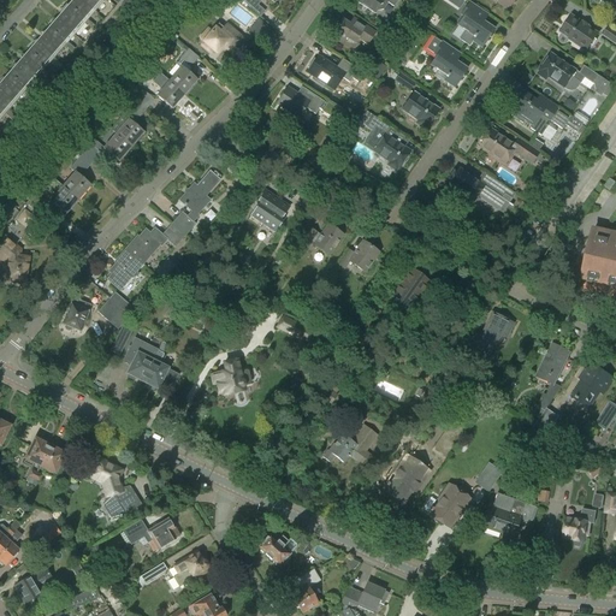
[(107,0),(72,0),(0,83),(0,116),(3,113),(12,122),(15,118),(5,110),(22,90),(29,96),(31,99),(35,95),(25,87),(42,67),(52,75),(53,73),(55,72),(46,64),(61,45),(71,53),(75,49),(65,41),(82,22),(90,29),(93,25),(86,18),(92,11),(104,22),(116,7),(107,0)]
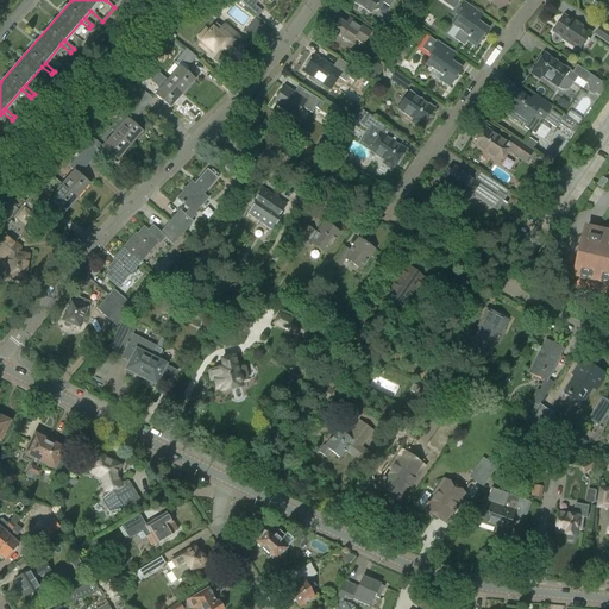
[(124,0),(118,7),(124,12),(133,0),(124,0)]
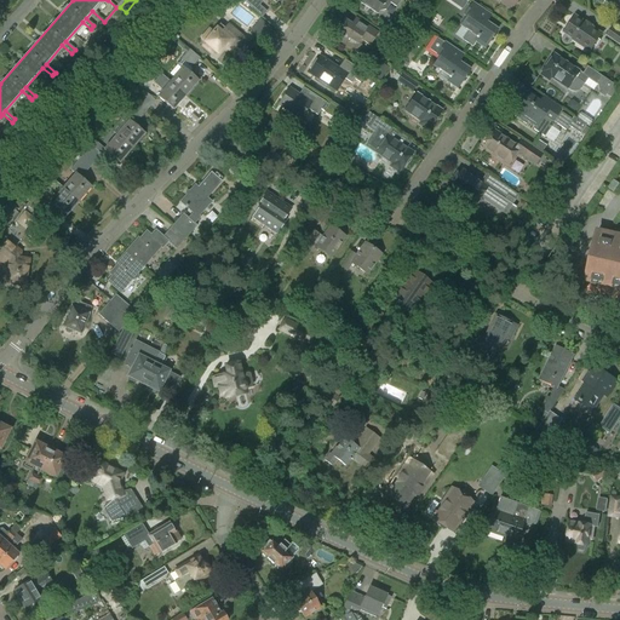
[(242,0),(242,1),(254,11),(264,0),(270,0),(275,5),(279,0),(242,0)]
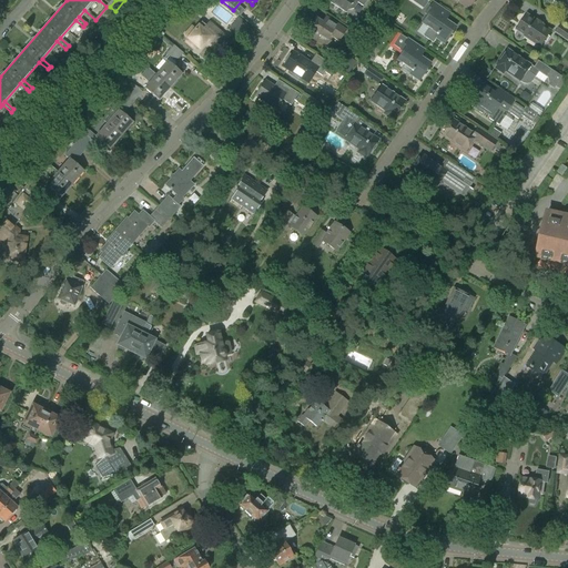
[(327,0),(327,1),(345,13),(347,10),(353,9),(357,3),(363,7),(366,0),(327,0)]
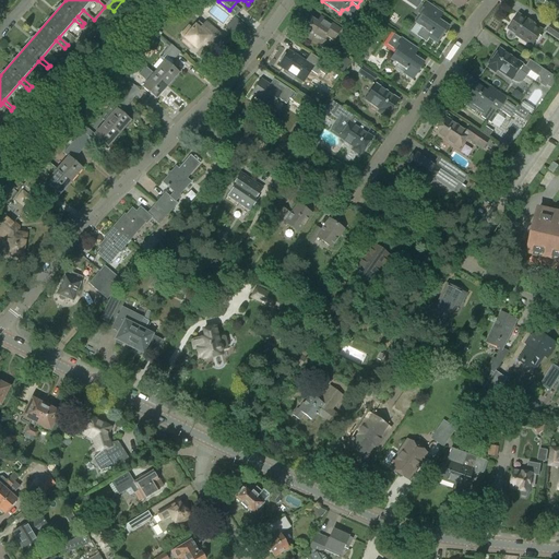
[(453,0),(452,3),(461,9),(465,3),(467,3),(470,0),(468,0),(453,0)]
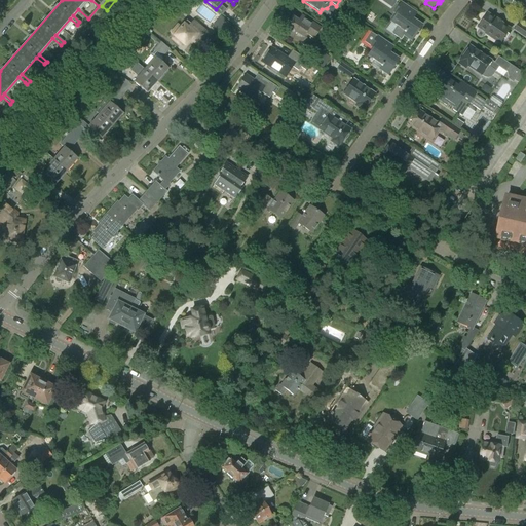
[(525,0),(505,0),(511,3),(512,0),(525,9),(525,0)]
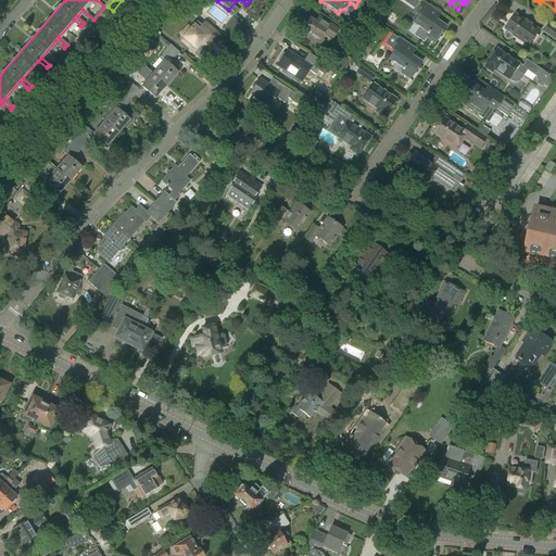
[(415,36),(424,41),(427,38),(434,43),(439,37),(441,37),(443,35),(442,33),(445,27),(436,21),(440,14),(424,3),(416,14),(418,15),(413,23),(419,28),(415,36)]
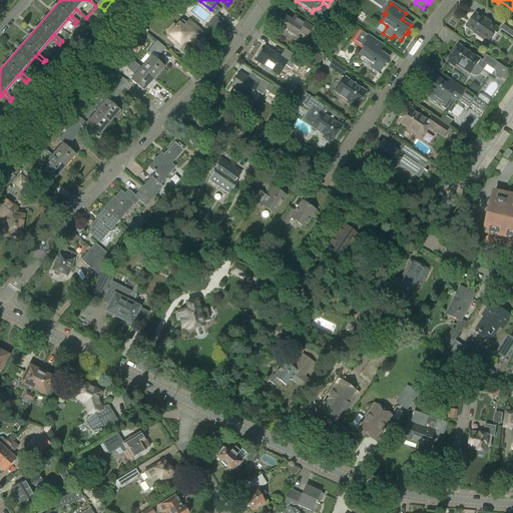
[(145,23),(134,13),(130,18),(141,28),(145,23)]
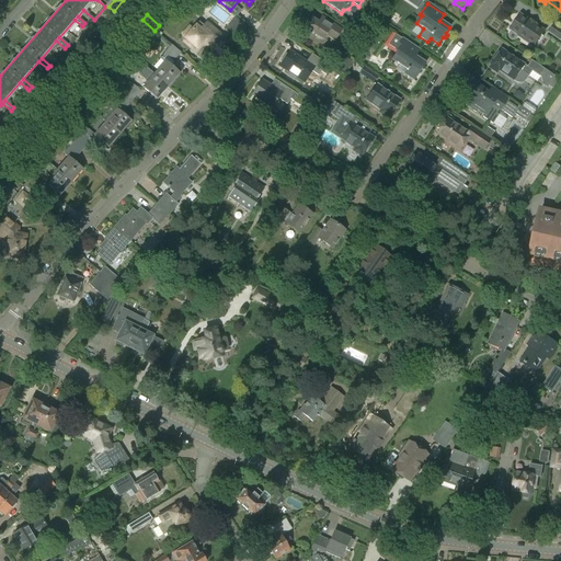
[(518,36),(534,46),(537,42),(539,43),(544,37),(541,35),(545,31),(521,14),(518,16),(516,18),(514,20),(515,22),(511,30),(518,35),(518,36)]
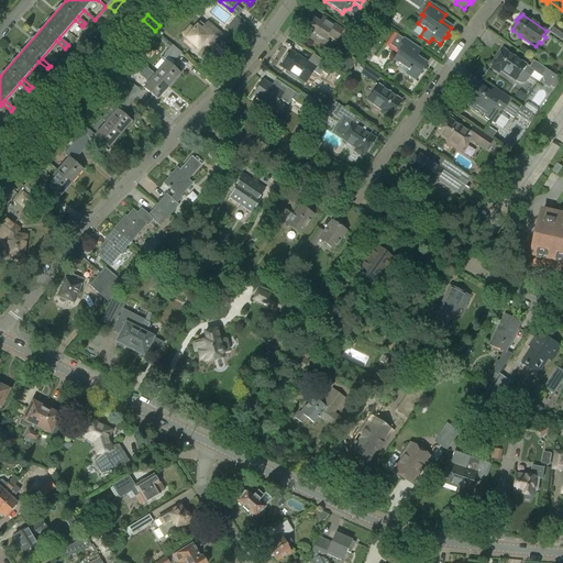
[(302,34),(312,40),(316,34),(323,40),(327,34),(335,41),(342,31),(327,20),(322,25),(312,19),(302,34)]
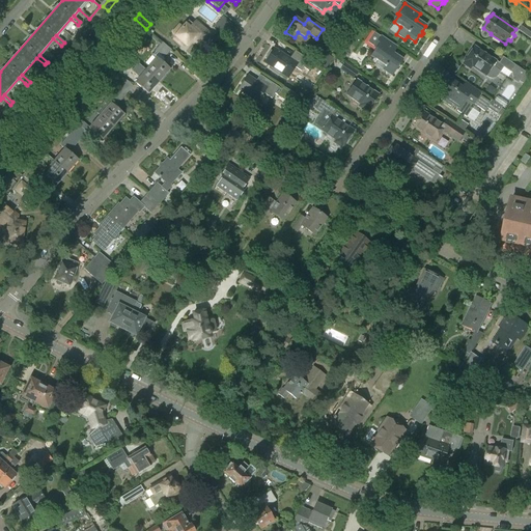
[(174,39),(182,46),(183,44),(187,47),(193,38),(198,43),(207,32),(195,22),(192,25),(188,21),(182,28),(179,26),(172,33),(175,36),(174,36),(176,37),(174,39)]
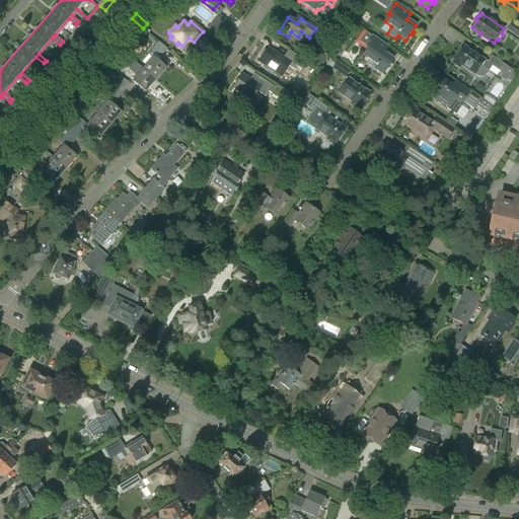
[(508,29),(518,36),(518,26),(513,22),(508,29)]
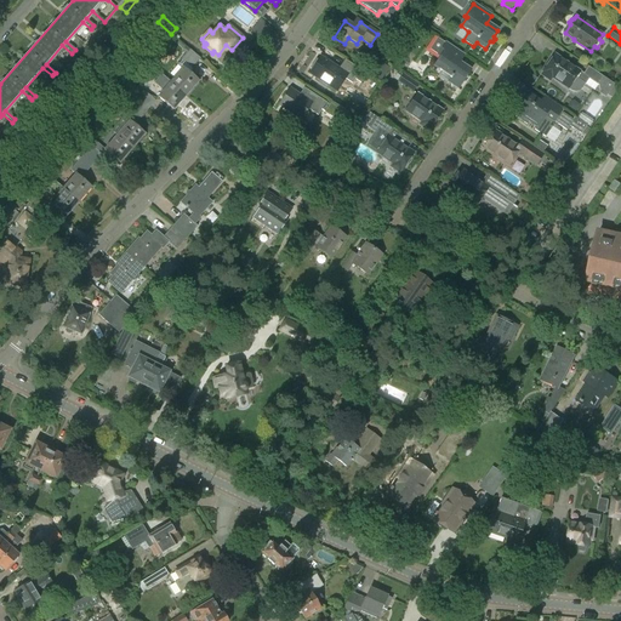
[(437,56),(440,57),(433,66),(450,78),(448,81),(457,89),(461,84),(462,83),(466,81),(467,79),(467,77),(471,70),(455,60),(460,53),(438,38),(429,50),(438,55),(437,56)]
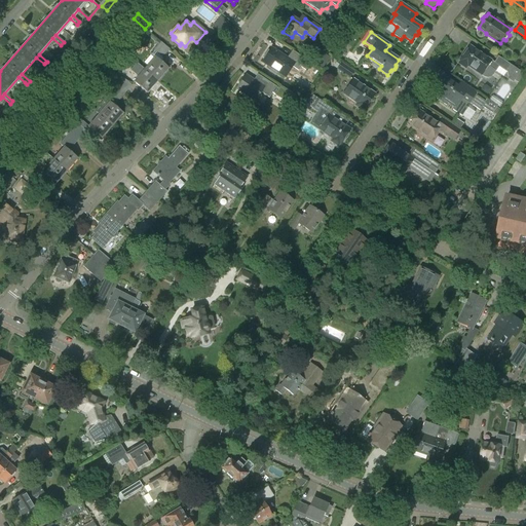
[(153,50),(161,59),(170,49),(160,42),(153,50)]
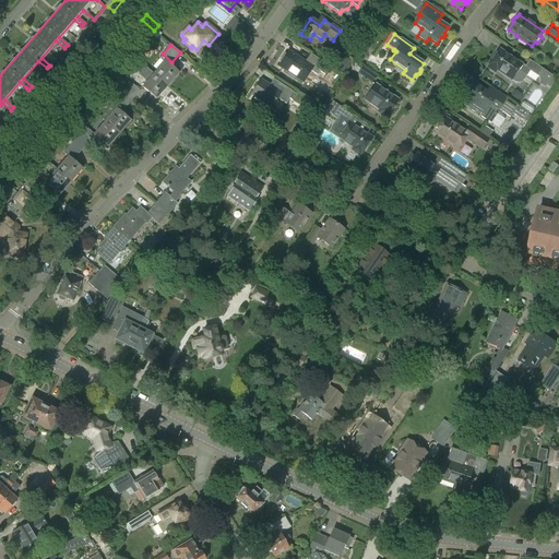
[(525,68),(499,49),(488,64),(489,66),(487,68),(495,73),(496,70),(515,82),(516,83),(519,83),(521,82),(523,81),(530,71),(539,78),(540,82),(539,84),(545,87),(552,78),(530,61),(525,68)]
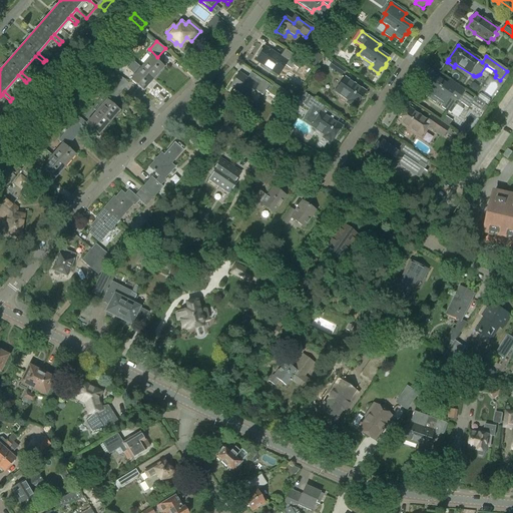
[(265,47),(255,61),(264,66),(263,68),(270,73),(271,71),(278,75),(285,64),(290,68),(293,64),(298,68),(303,61),(284,48),(279,56),(265,47)]
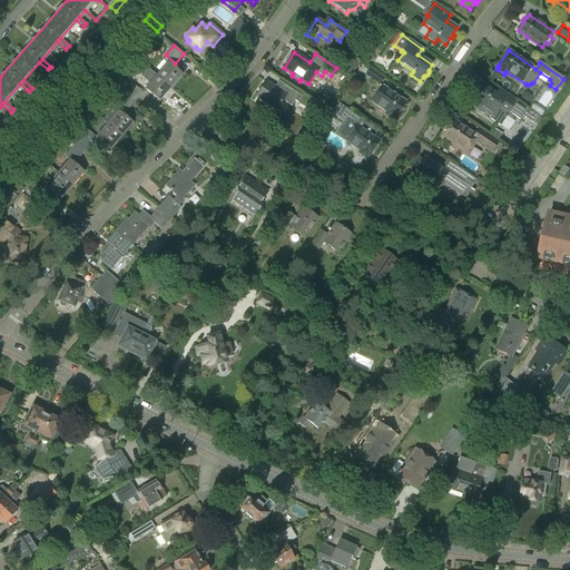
[(350,58),(342,69),(349,75),(357,64),(350,58)]
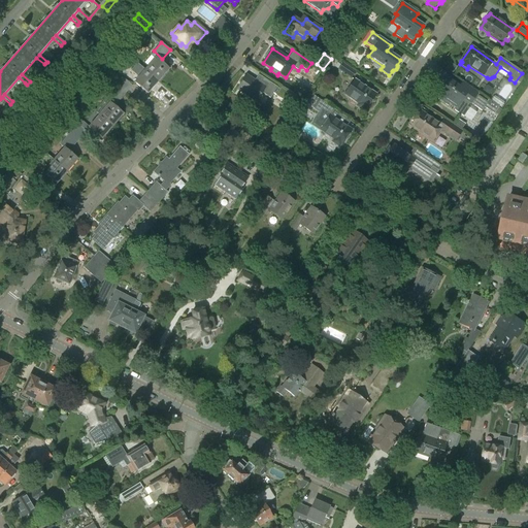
[(156,58),(145,70),(158,81),(169,69),(156,58)]
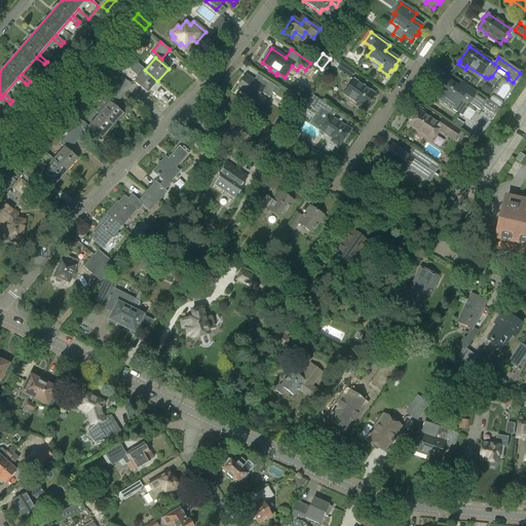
[(455,67),(448,62),(444,68),(451,72),(455,67)]
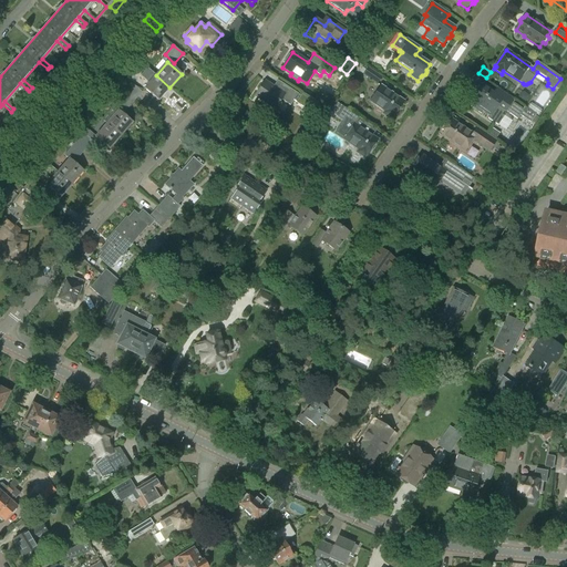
[(147,68),(141,75),(148,83),(144,89),(158,101),(169,88),(156,75),(147,68)]
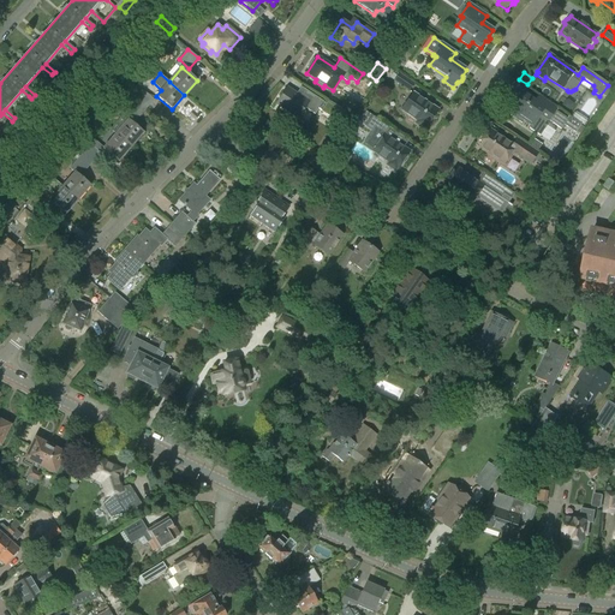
[(394,82),(408,91),(413,84),(399,75),(394,82)]
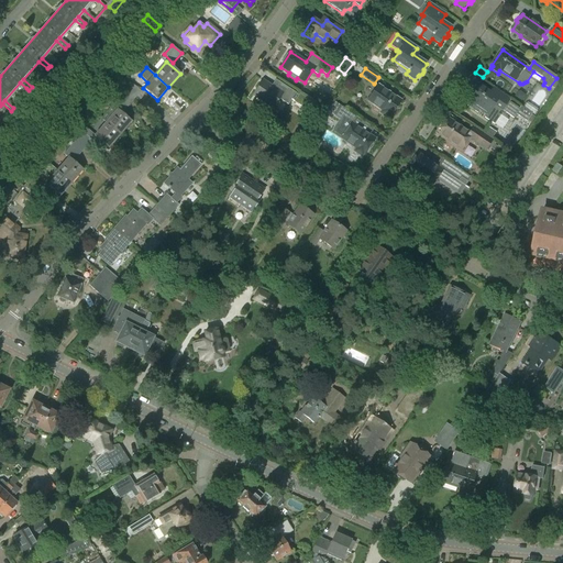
[(288,105),(291,100),(304,109),(309,101),(296,92),(296,94),(275,80),(271,87),(263,81),(253,95),(273,108),(278,99),(288,105)]
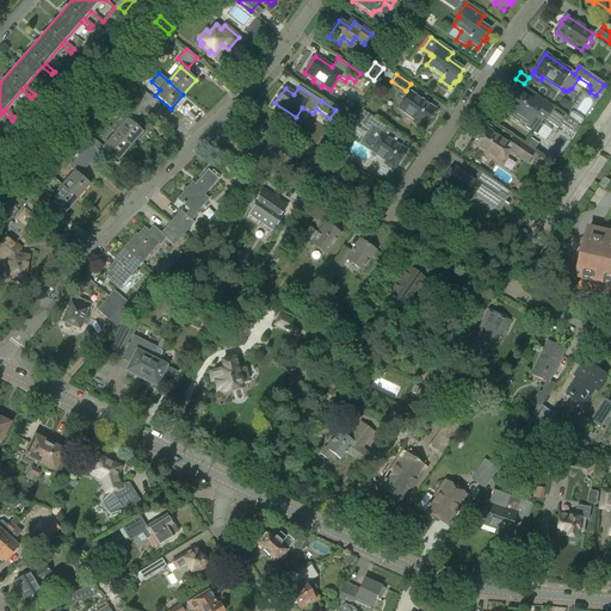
[(143,91),(134,102),(144,110),(153,100),(143,91)]
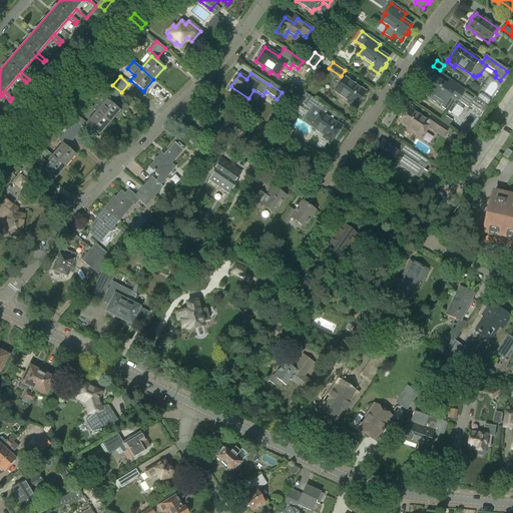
[(477,97),(487,104),(501,84),(490,77),(477,97)]
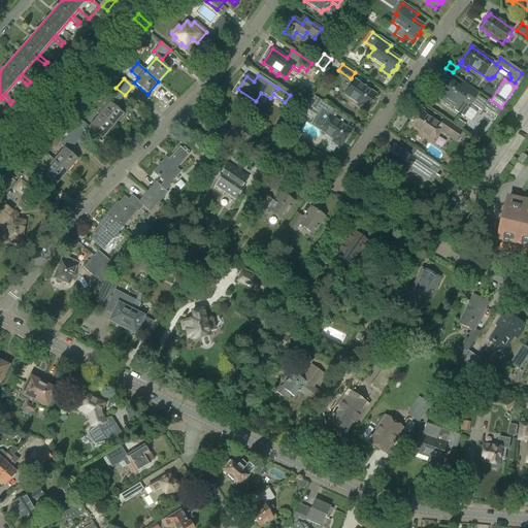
[(357,106),(363,111),(365,108),(366,109),(375,95),(354,80),(344,94),(358,104),(357,106)]
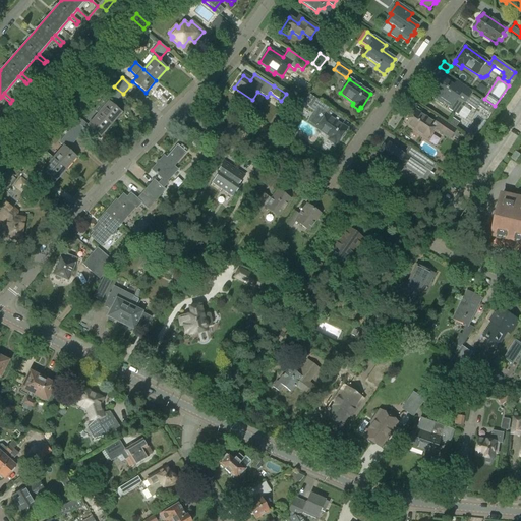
[(487,113),(491,106),(482,99),(481,101),(470,94),(471,92),(456,81),(452,89),(441,80),(432,94),(451,107),(449,109),(457,115),(463,107),(461,106),(464,102),(475,110),(477,106),(487,113)]
